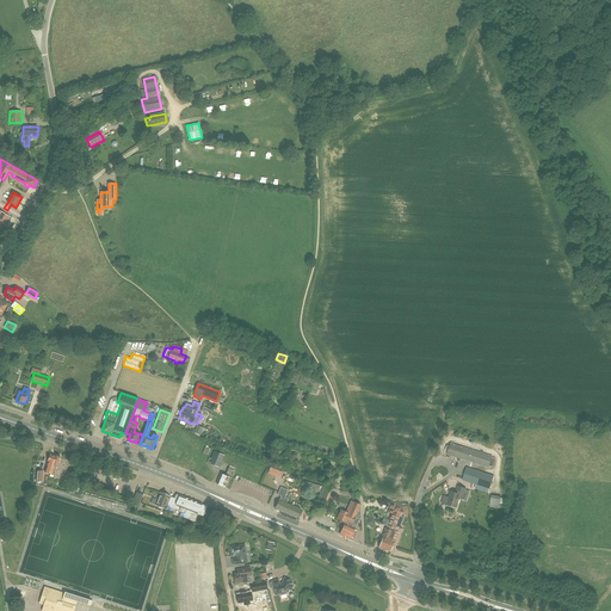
[(488,468),(492,456),(450,443),(446,454),(488,468)]
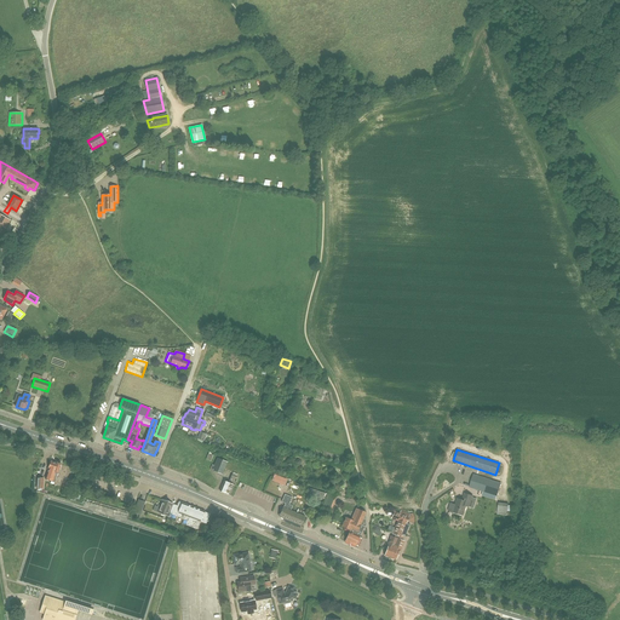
[(214,465),(212,465),(211,469),(222,475),(228,463),(218,458),(214,465)]
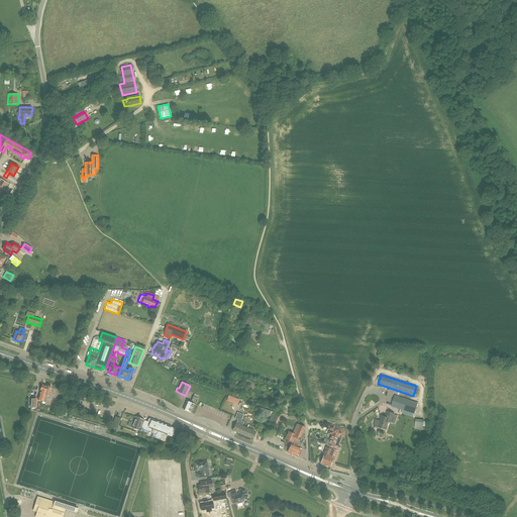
[(37,399),(44,401),(44,399),(46,400),(48,394),(49,393),(50,392),(49,391),(52,387),(50,387),(50,386),(48,385),(47,386),(46,386),(42,385),(37,399)]
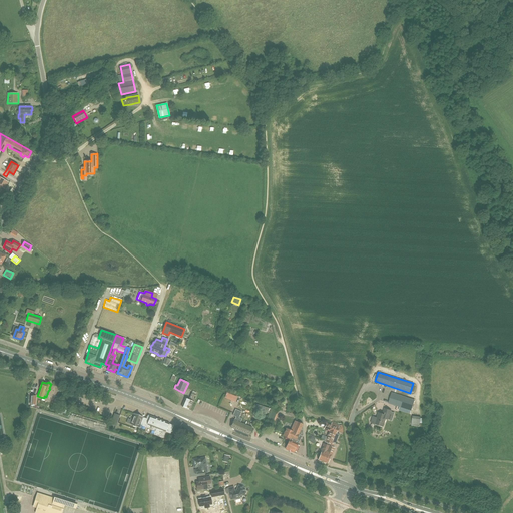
[(234,401),(236,396),(225,392),(223,398),(234,401)]
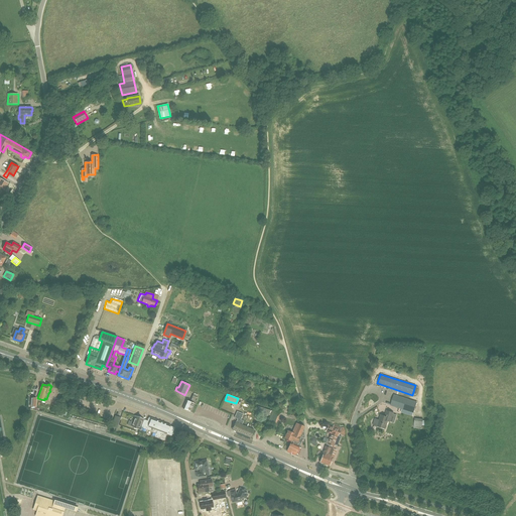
[(195,404),(198,397),(192,395),(190,402),(186,400),(182,408),(191,412),(195,404)]
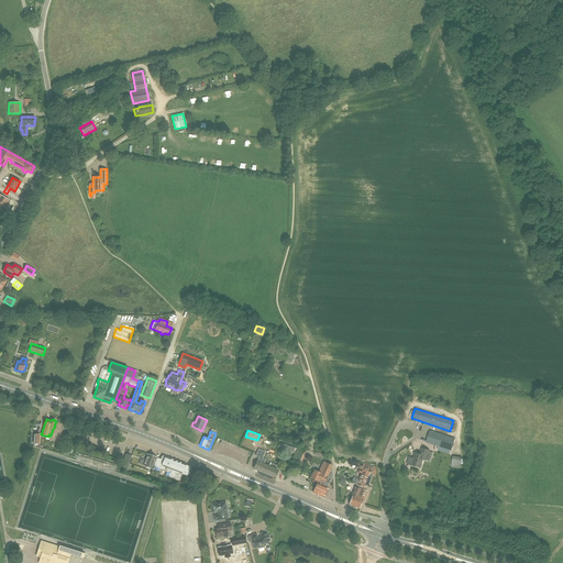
[(451,450),(454,439),(430,431),(426,442),(451,450)]
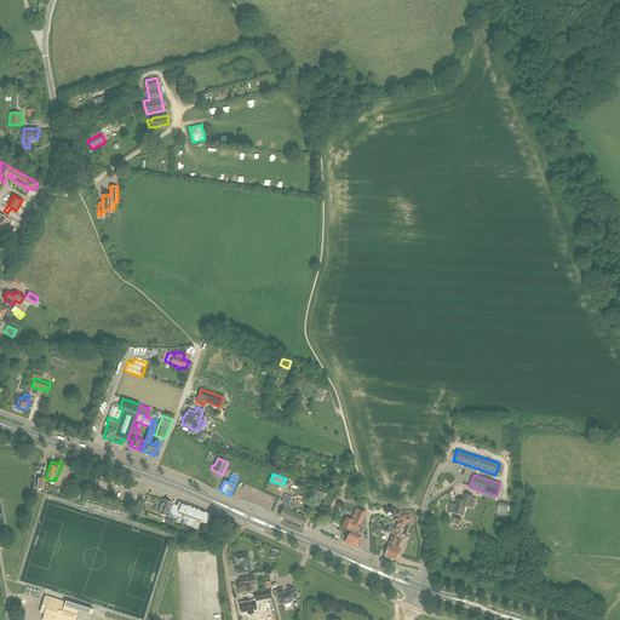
[(310,488),(308,494),(323,499),(325,493),(310,488)]
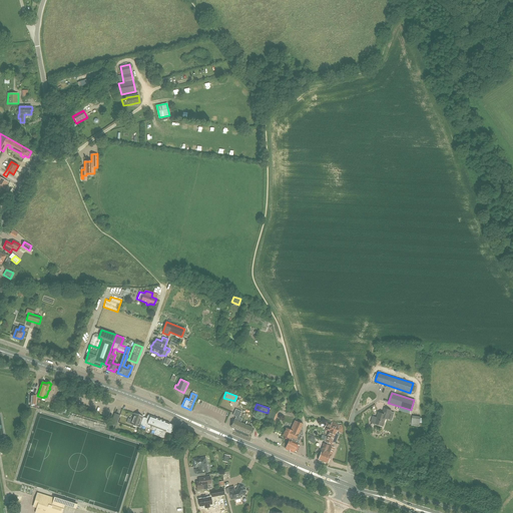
[(280,409),(273,407),(268,420),(274,423),(279,412),(278,412),(279,410),(280,409)]
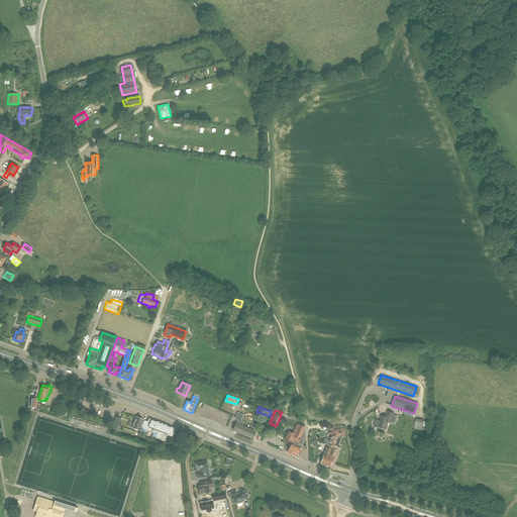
[(380,420),(378,427),(386,429),(389,422),(391,422),(393,423),(394,418),(393,418),(394,415),(394,414),(387,411),(385,417),(381,416),(380,420)]
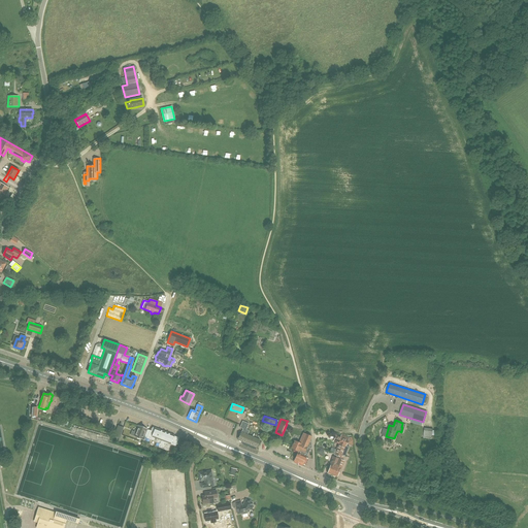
[(246,434),(248,435),(250,431),(246,429),(249,424),(242,421),(239,427),(242,429),(241,432),(240,432),(237,439),(242,441),(246,434)]
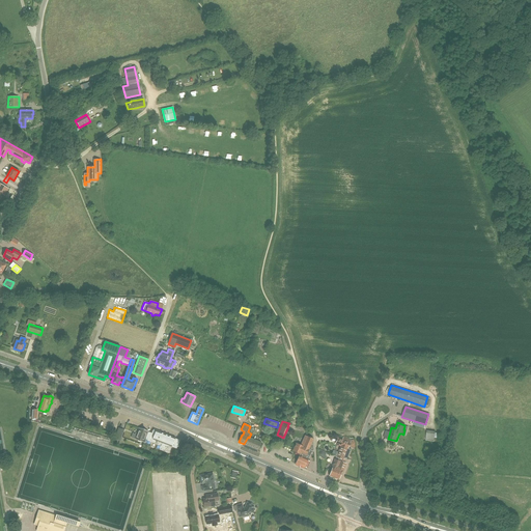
[(114,439),(120,441),(123,429),(118,427),(114,439)]
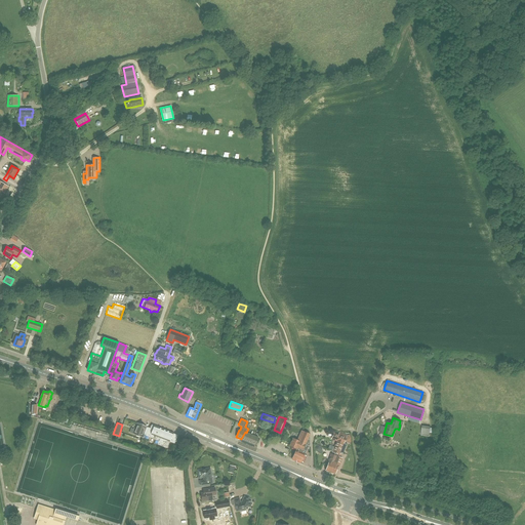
[(144,437),(148,428),(136,423),(134,430),(131,429),(130,432),(144,437)]
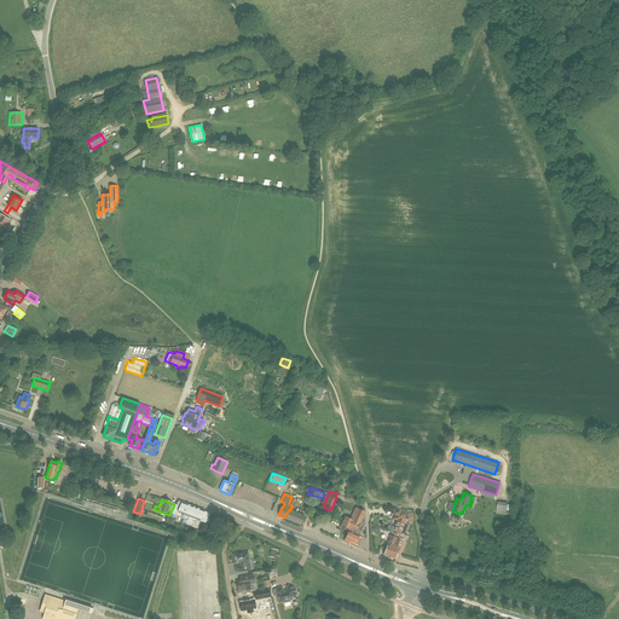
[(174,504),(169,515),(173,516),(173,515),(186,520),(185,524),(197,528),(200,520),(206,522),(209,513),(203,512),(204,510),(179,501),(177,505),(174,504)]
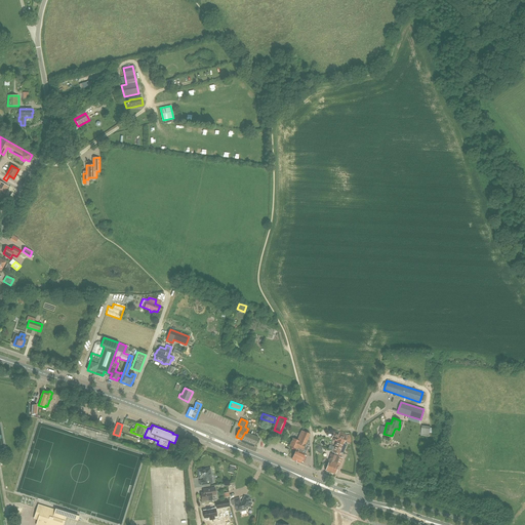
[(420,425),(419,436),(429,437),(430,433),(432,433),(433,427),(420,425)]
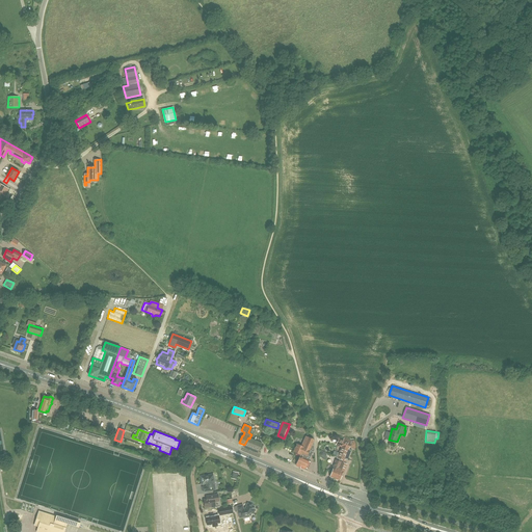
[(307,456),(310,450),(314,452),(313,440),(306,436),(301,447),(296,445),(294,451),(300,454),(296,464),(306,468),(309,460),(303,458),(304,455),(307,456)]
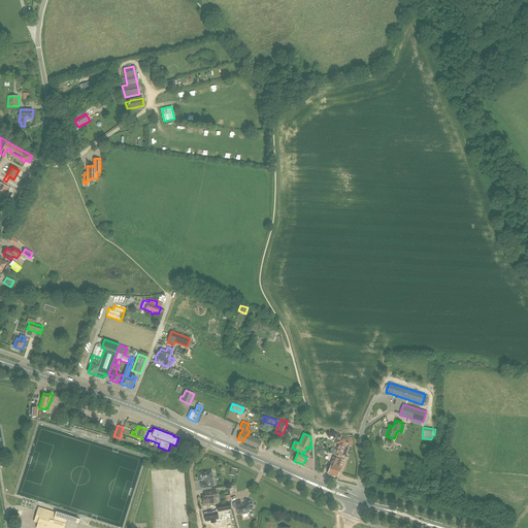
[(246,434),(242,441),(257,448),(260,440),(248,435),(246,434)]
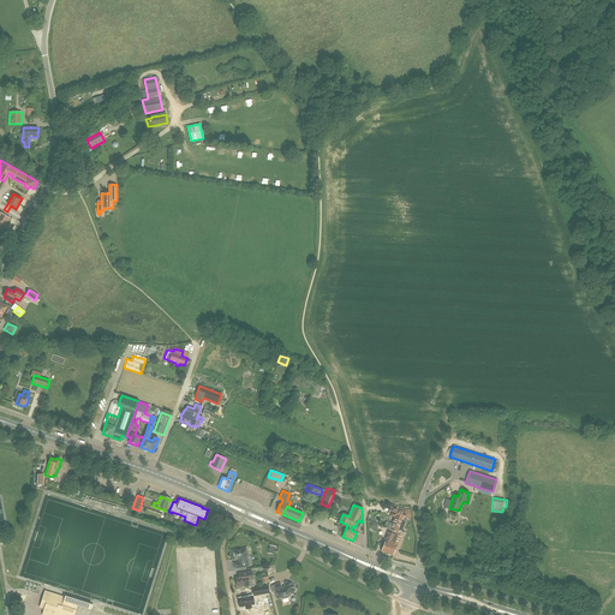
[(390,507),(388,514),(394,517),(392,524),(389,530),(395,531),(399,532),(398,531),(398,530),(400,526),(402,527),(406,520),(402,519),(405,512),(398,509),(390,507)]
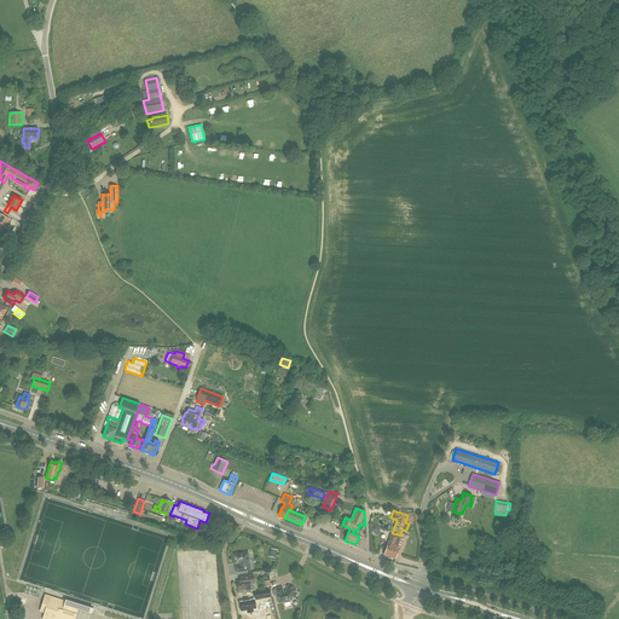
[(387,547),(383,555),(394,559),(397,554),(398,551),(399,551),(401,545),(406,548),(409,539),(401,536),(398,534),(397,537),(391,536),(387,544),(386,547),(387,547)]
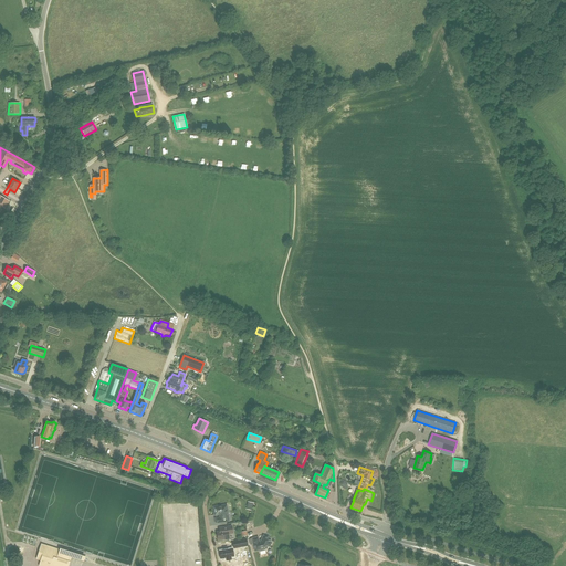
[(229,521),(228,513),(227,505),(213,506),(215,515),(218,514),(219,514),(219,517),(215,517),(216,523),(229,521)]
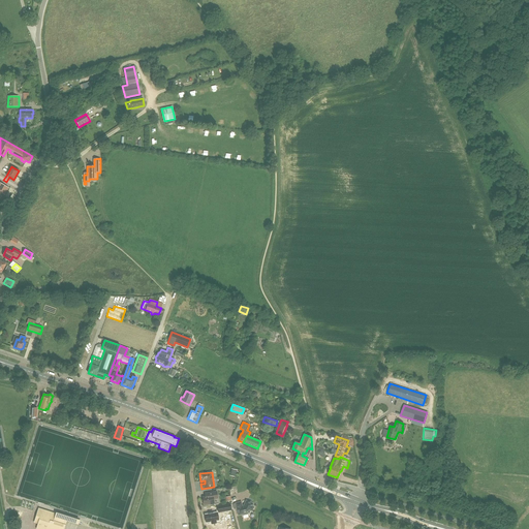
[(214,503),(213,499),(217,498),(217,492),(205,493),(205,497),(203,497),(203,498),(201,499),(201,501),(204,501),(204,504),(210,503),(210,504),(214,503)]
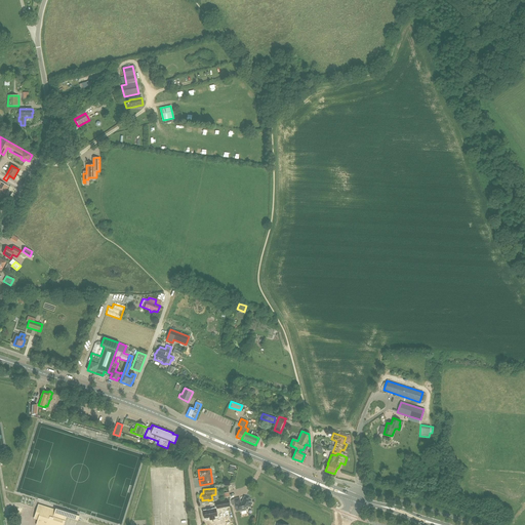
[(239,498),(234,499),(235,503),(237,511),(241,510),(241,511),(245,510),(245,509),(247,509),(248,506),(249,502),(251,499),(249,499),(249,498),(246,496),(246,497),(244,496),(242,502),(240,502),(239,498)]
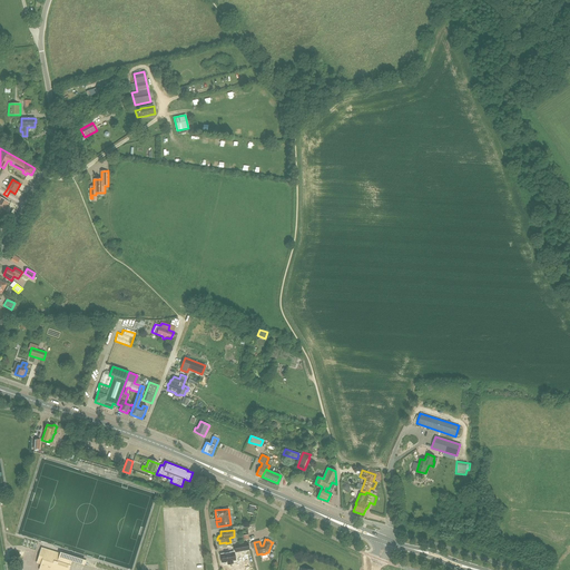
[(248,543),(241,544),(234,546),(235,552),(242,551),(249,550),(248,543)]
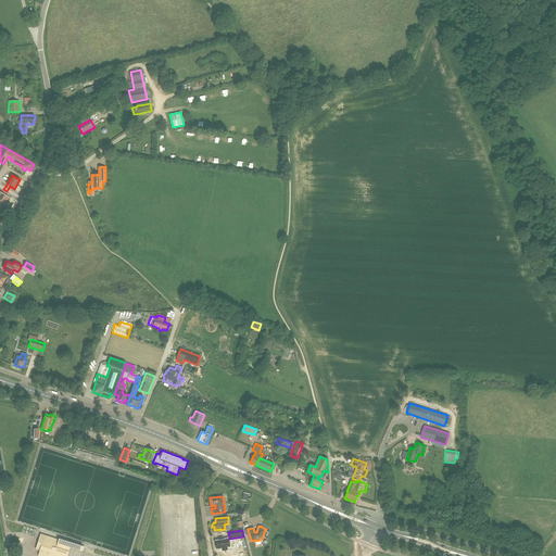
[(40,535),(38,541),(36,550),(39,551),(38,555),(39,555),(66,555),(70,547),(83,551),(84,548),(71,544),(40,535)]
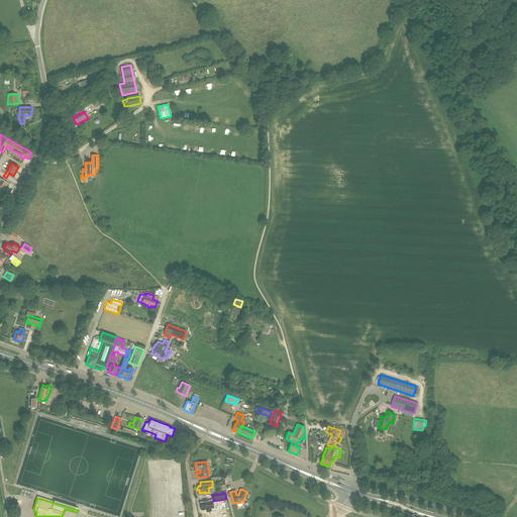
[(205,502),(200,503),(201,506),(200,506),(201,510),(202,510),(202,511),(206,510),(206,512),(211,511),(211,509),(213,508),(212,501),(208,502),(205,502)]
